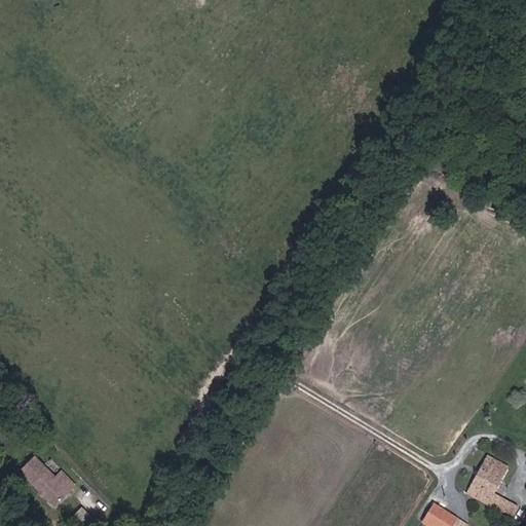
[(46,502),(68,481),(53,467),(31,445),(9,465),(46,502)]
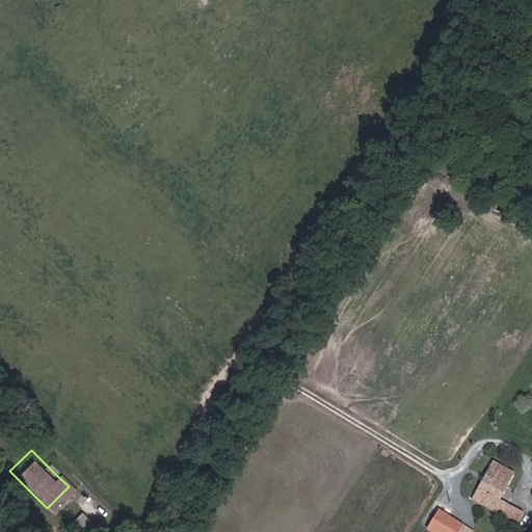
[(514,471),(494,458),(478,485),(500,497),(514,471)]
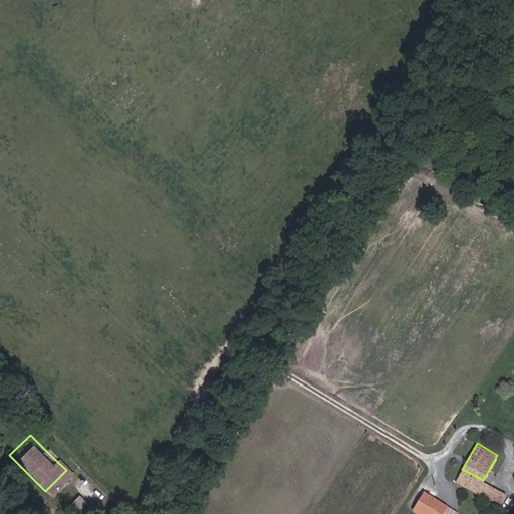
[(58,451),(52,457),(66,470),(71,465),(58,451)]
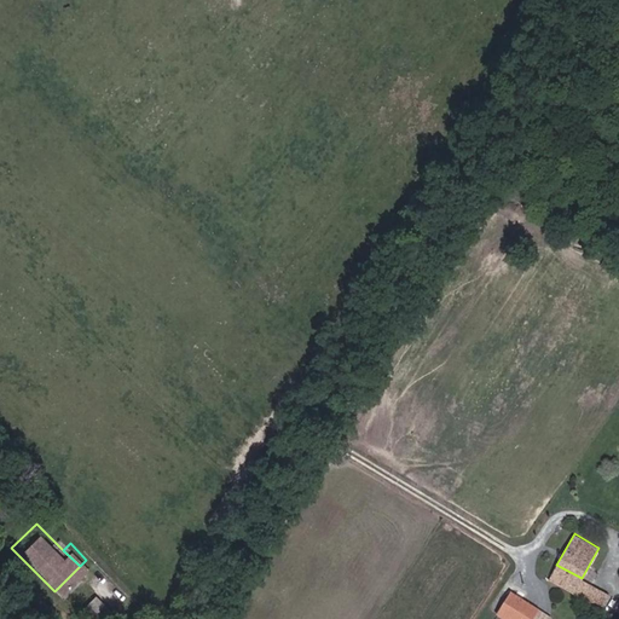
[(549,576),(583,596),(590,584),(582,579),(582,578),(556,565),(549,576)]
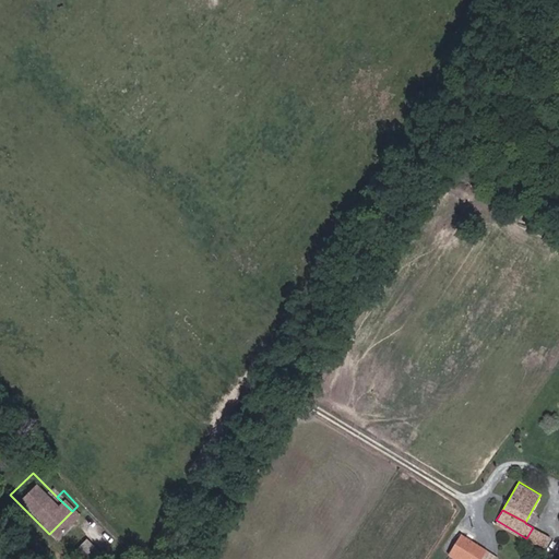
[(549,536),(533,527),(526,538),(543,548),(549,536)]
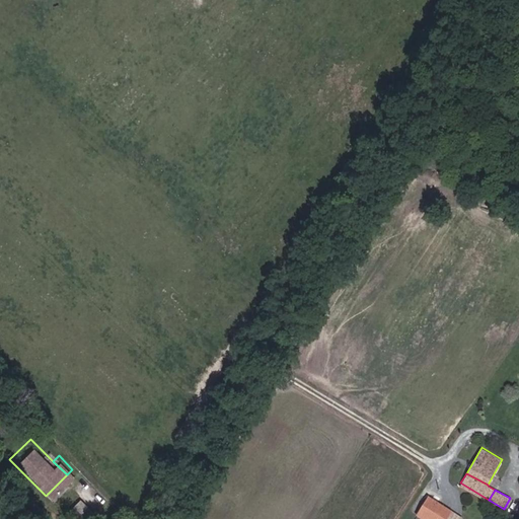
[(428,518),(445,518),(451,510),(429,496),(418,512),(428,518)]
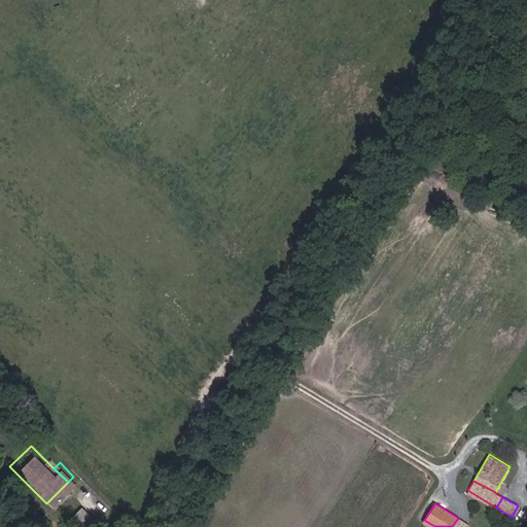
[(467,526),(469,525),(458,518),(452,526),(467,526)]
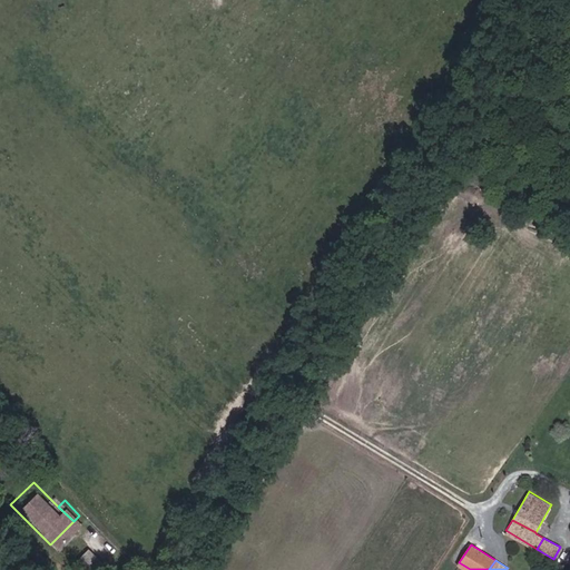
All buildings are outlined.
